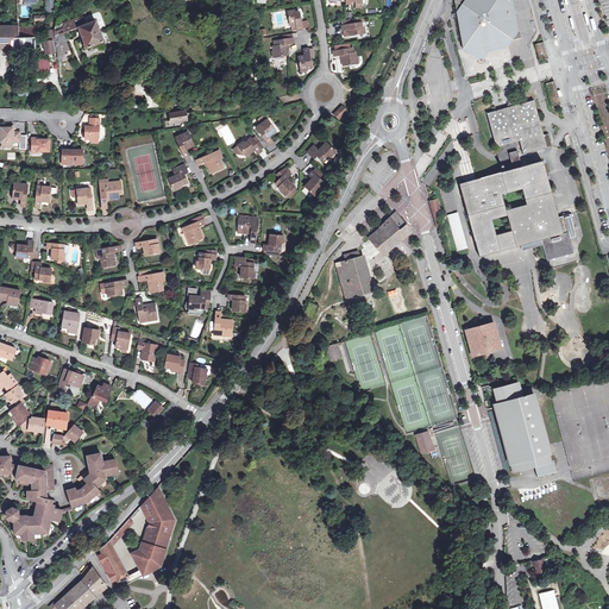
[(453,0),(456,11),(463,0),(453,0)]
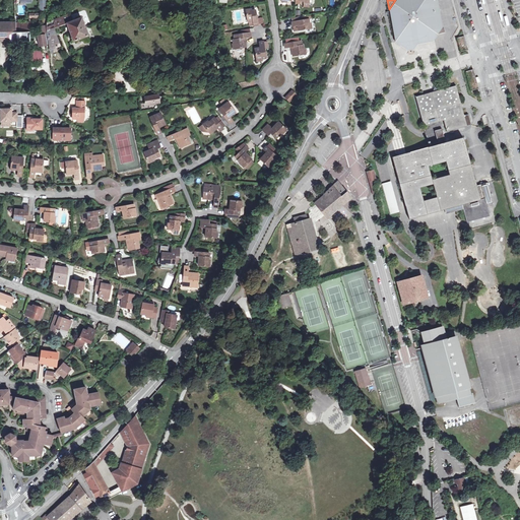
[(395,0),(389,9),(388,9),(394,42),(401,46),(416,44),(432,41),(442,26),(437,0),(395,0)]
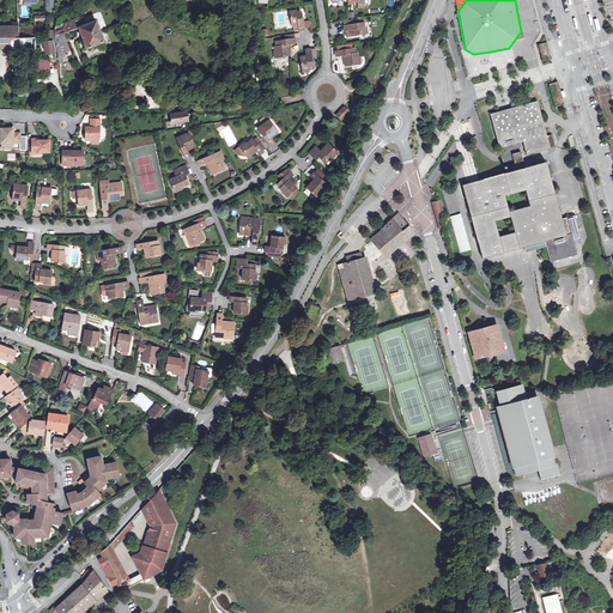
[(299,30),(305,29),(303,22),(302,12),(297,13),(297,11),(291,12),(293,25),(295,25),(299,25),(299,30)]
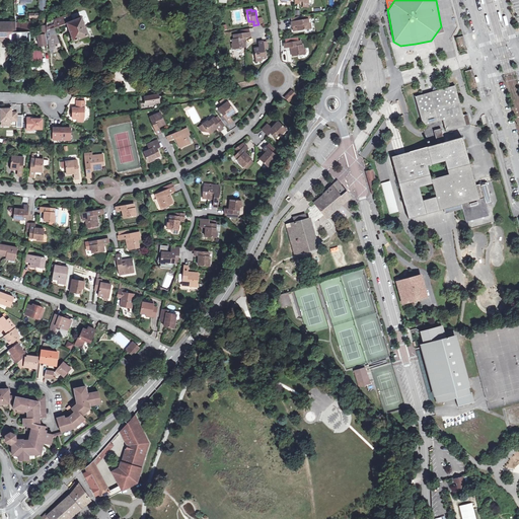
[(68,15),(47,23),(47,25),(48,33),(51,50),(61,46),(55,28),(67,23),(73,41),(88,35),(82,17),(70,21),(68,15)]
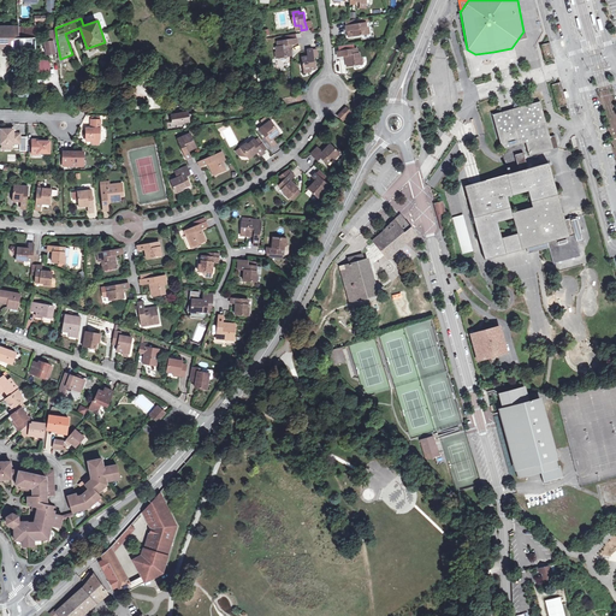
[(347,21),(348,25),(348,30),(350,30),(350,31),(349,34),(350,36),(355,35),(371,33),(369,27),(367,27),(366,22),(362,23),(361,19),(347,21)]
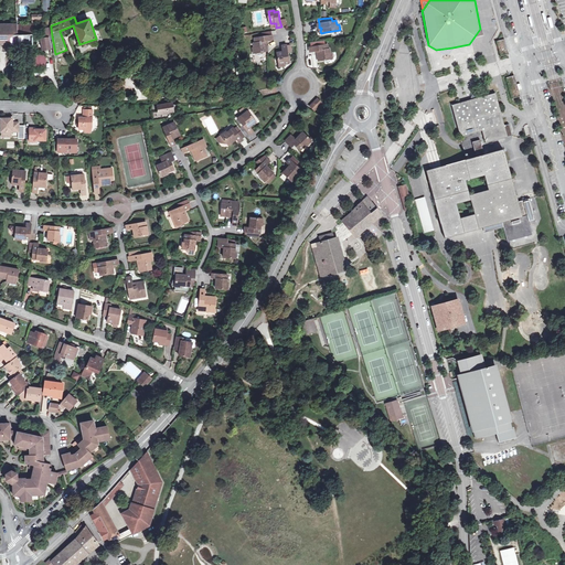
[(0,24),(0,44),(8,45),(11,45),(11,24),(0,24)]
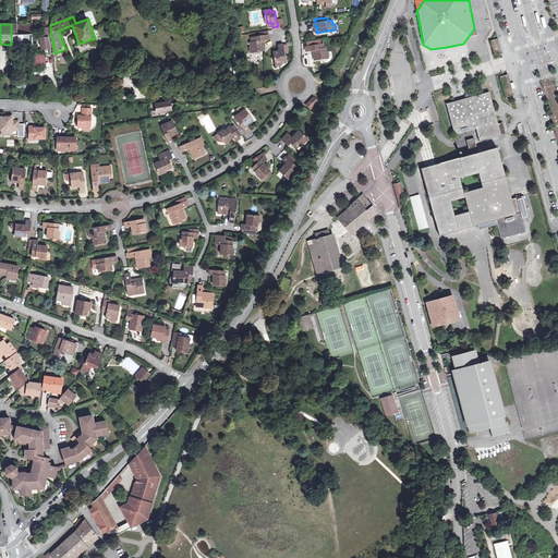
[(16,24),(11,24),(11,45),(11,50),(12,63),(45,65),(45,56),(33,55),(34,31),(34,25),(16,24)]
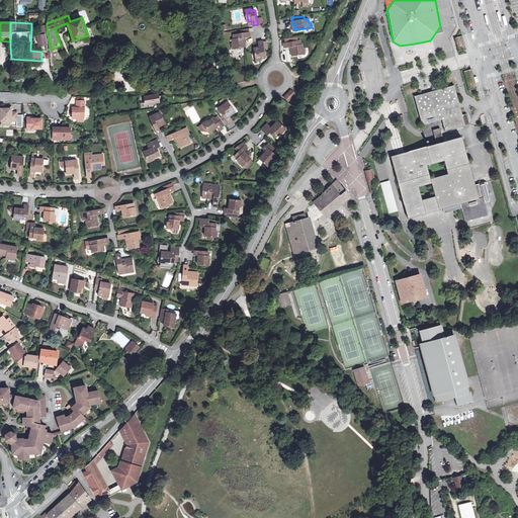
[(48,33),(47,25),(37,27),(38,34),(46,33),(48,33)]
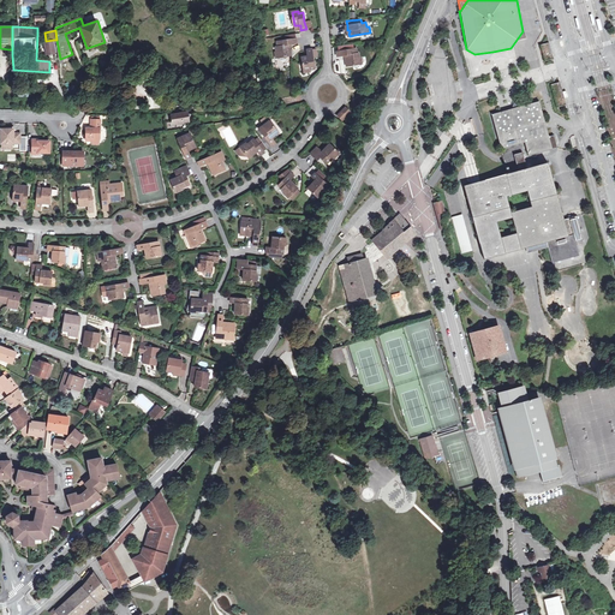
[(291,45),(294,43),(293,39),(278,41),(279,46),(276,47),(278,52),(276,52),(276,58),(292,55),(291,45)]
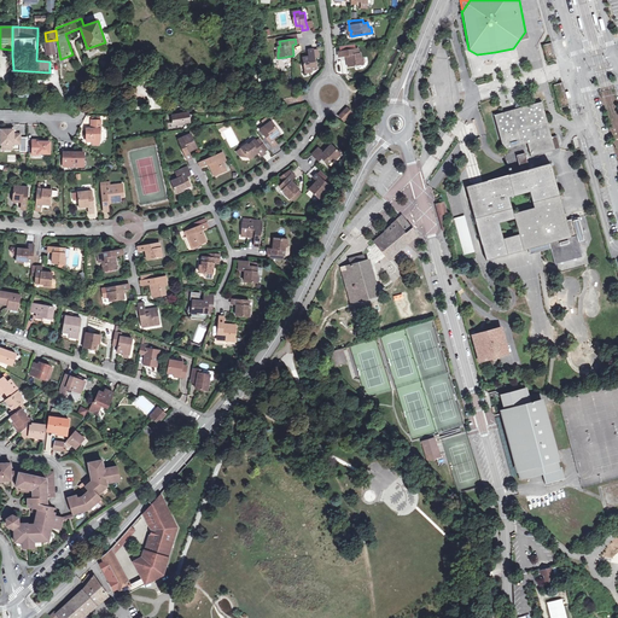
[(54,40),(46,41),(46,42),(47,53),(56,53),(54,40)]
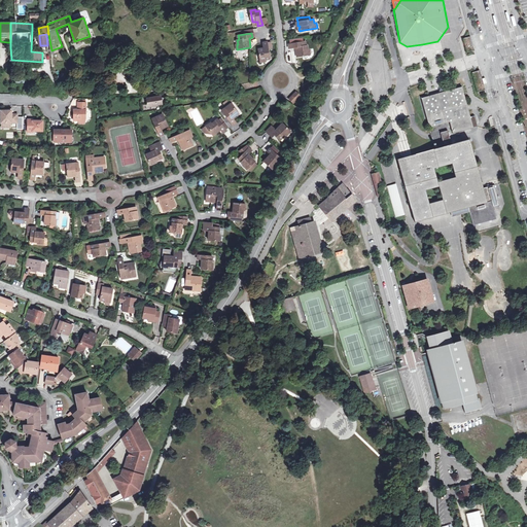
[(475,50),(470,36),(463,38),(467,53),(475,50)]
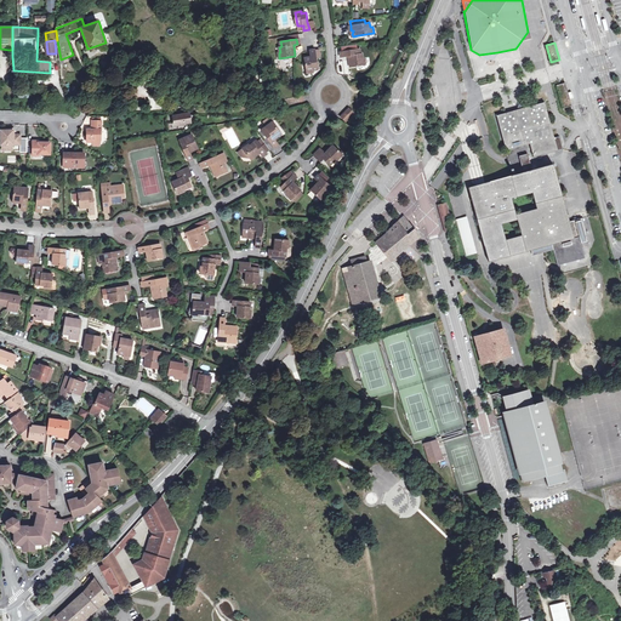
[(317,57),(315,49),(311,50),(312,57),(306,57),(307,73),(314,72),(314,69),(319,68),(317,57)]
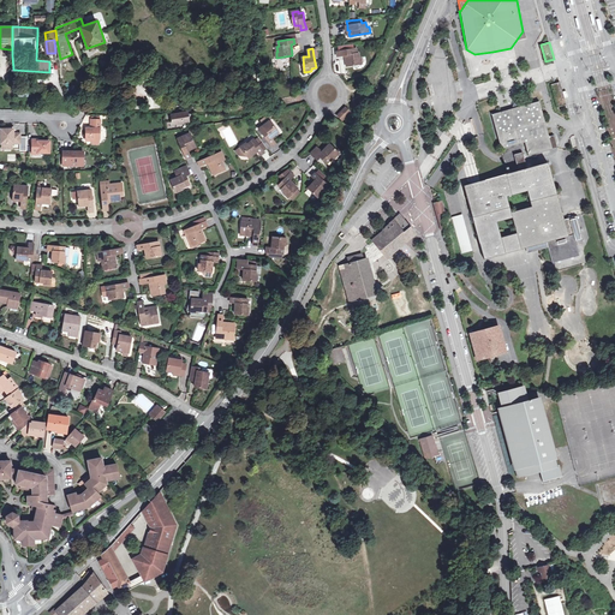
[(357,48),(345,49),(338,52),(339,57),(346,55),(348,66),(364,63),(363,57),(362,57),(360,53),(358,53),(357,48)]
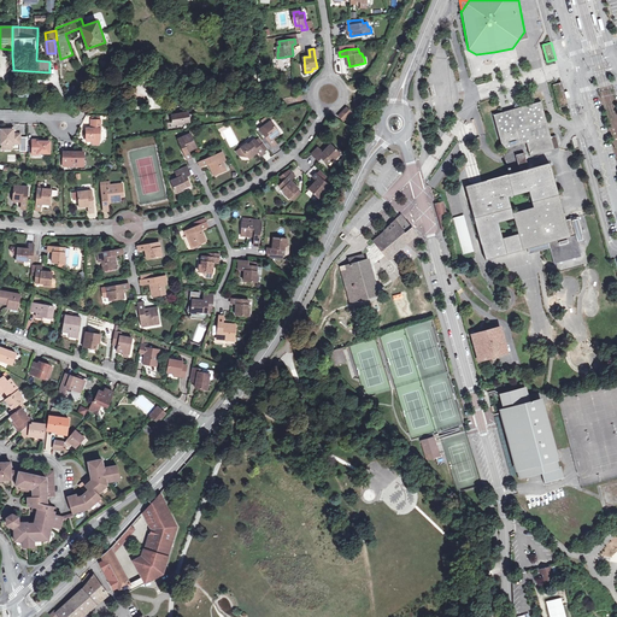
[(487,63),(494,52),(476,54),(487,63)]
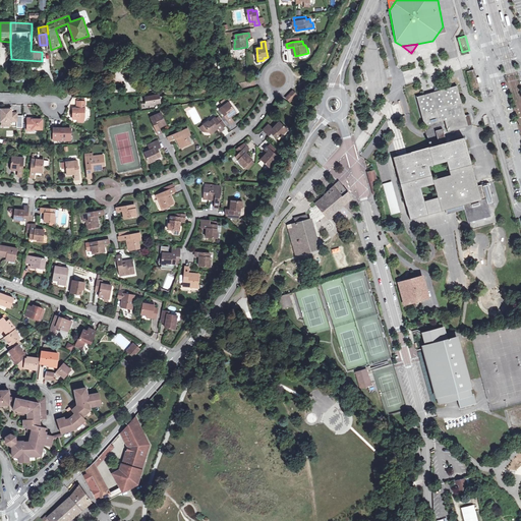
[(474,69),(466,71),(472,91),(479,89),(474,69)]
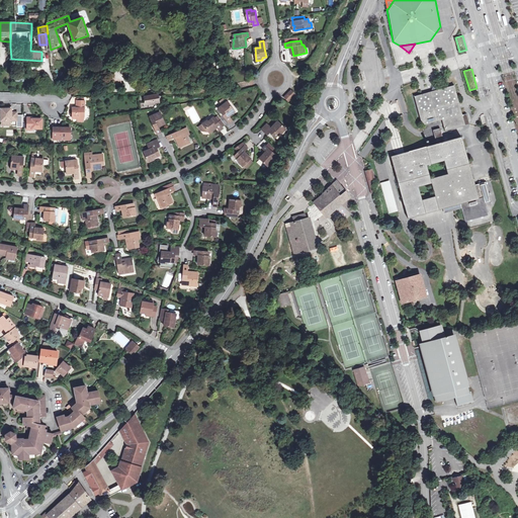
[(442,120),(445,132),(465,125),(458,102),(460,101),(459,98),(457,98),(454,85),(421,95),(414,97),(422,125),(438,121),(442,120)]
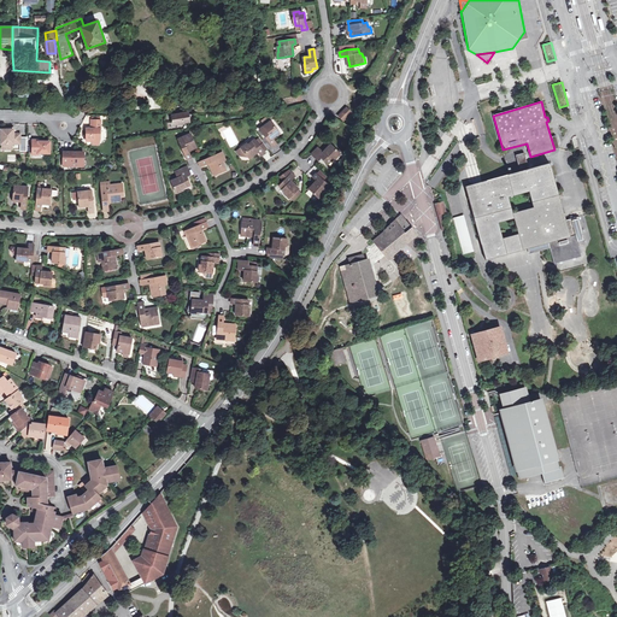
[(186,112),(171,115),(174,123),(187,121),(188,118),(188,113),(186,112)]
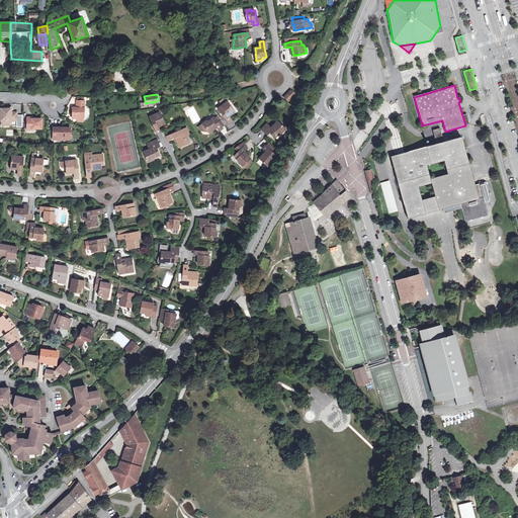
[(76,106),(72,106),(72,117),(77,117),(79,115),(83,115),(83,107),(84,107),(84,100),(76,100),(76,106)]
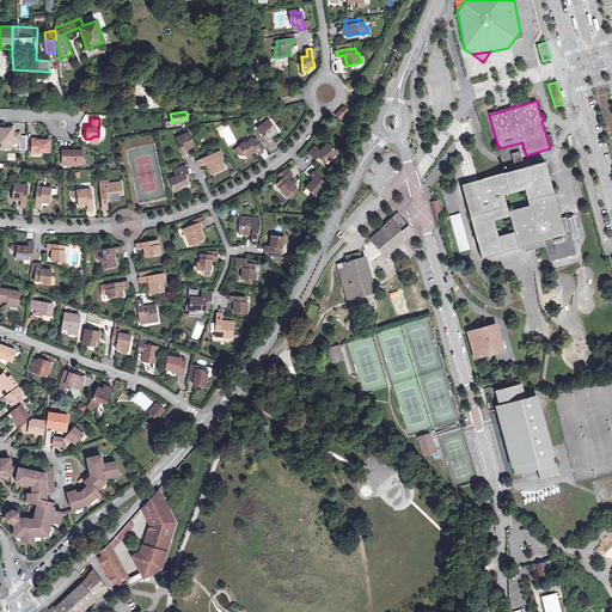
[(270,138),(274,134),(271,132),(275,129),(268,120),(263,123),(256,128),(270,146),(274,142),(270,138)]
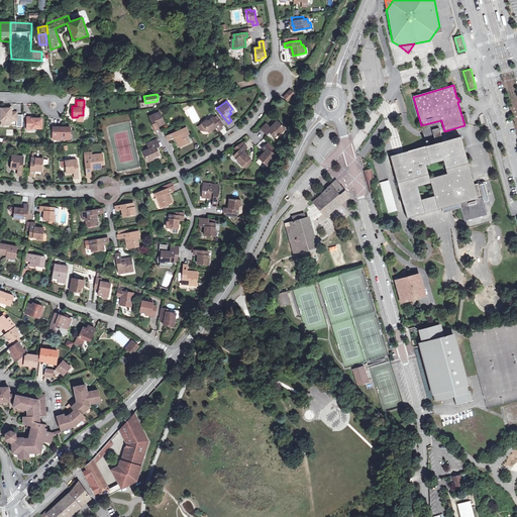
[(11,108),(1,108),(1,120),(16,120),(16,112),(11,112),(11,108)]
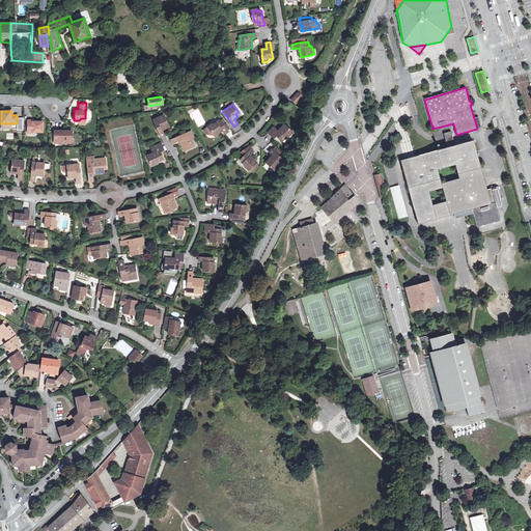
[(151,119),(154,123),(155,123),(156,124),(154,126),(159,136),(163,135),(161,129),(164,128),(163,124),(166,123),(162,114),(151,119)]
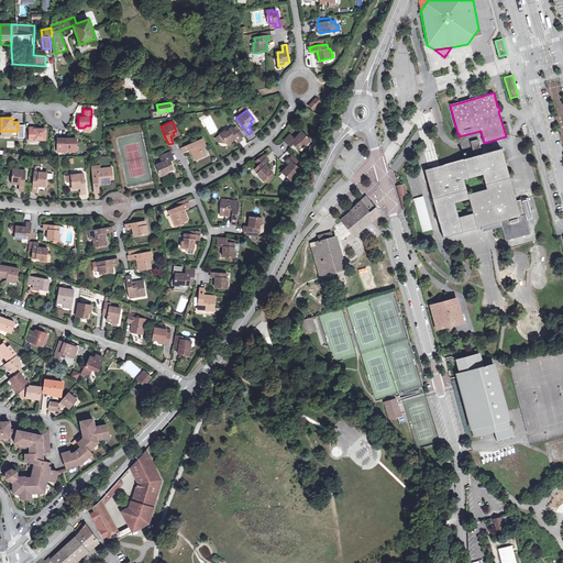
[(236,141),(241,139),(235,132),(232,127),(225,131),(224,130),(214,136),(218,141),(221,141),(223,140),(227,143),(232,139),(231,138),(233,136),(236,141)]
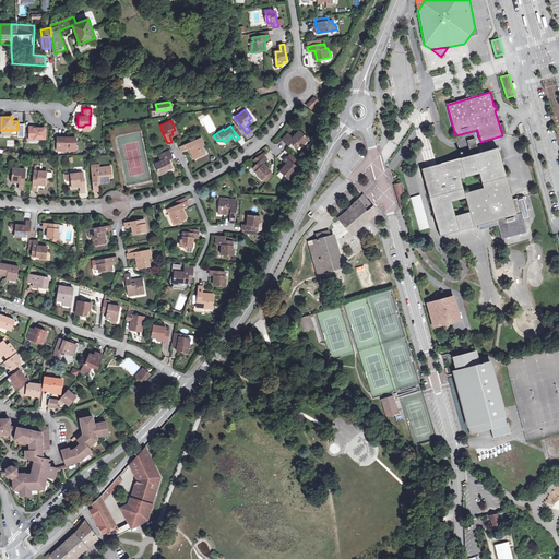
[(34,127),(30,127),(30,140),(34,140),(34,139),(45,139),(45,129),(44,128),(39,128),(34,128),(34,127)]
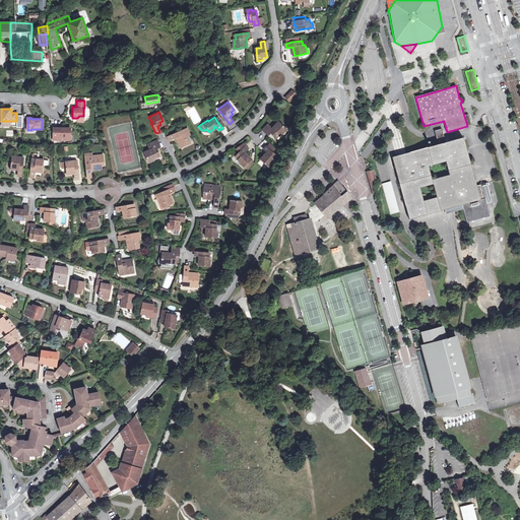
[(449,141),(447,132),(444,121),(440,122),(442,129),(446,142),(449,141)]
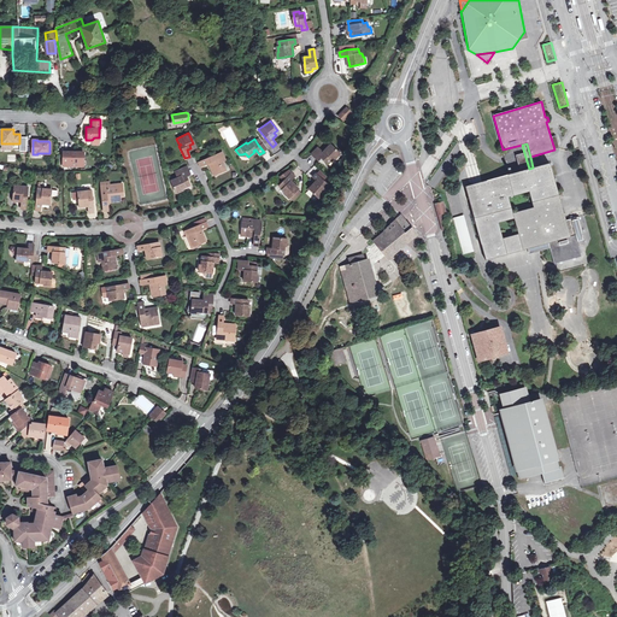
[(319,150),(313,157),(317,162),(321,158),(327,164),(333,158),(339,153),(330,145),(323,151),(324,151),(323,153),(319,150)]
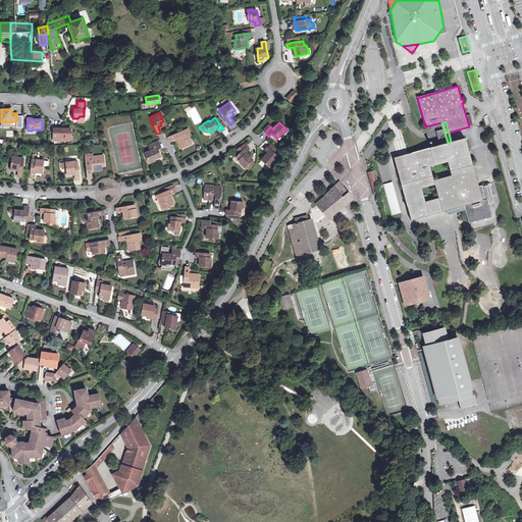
[(53,127),(53,140),(67,140),(67,136),(70,136),(70,127),(53,127)]
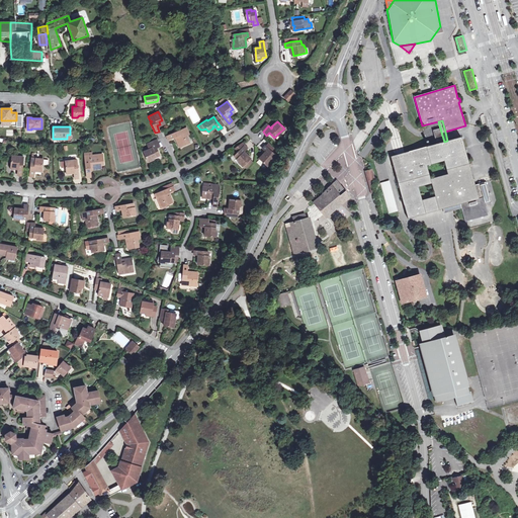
[(167,139),(173,137),(174,137),(176,139),(174,140),(176,144),(179,143),(180,146),(188,143),(184,136),(186,135),(183,127),(165,135),(167,139)]
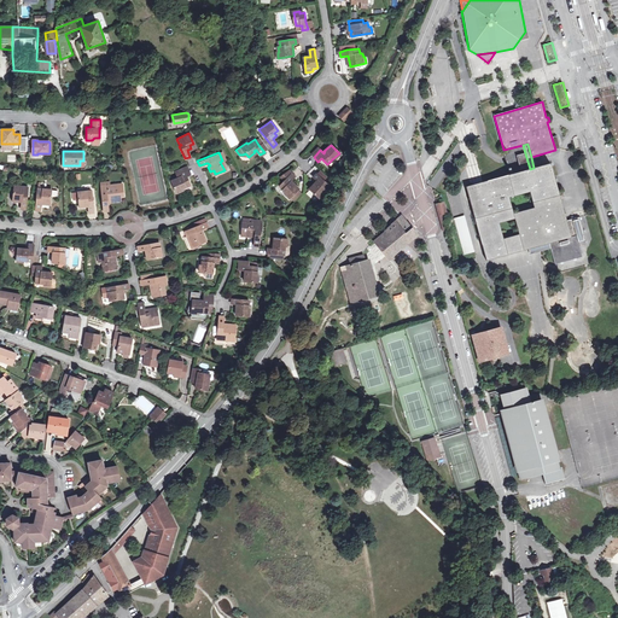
[(534,168),(530,169),(525,153),(517,156),(520,167),(523,167),(524,170),(466,187),(487,261),(549,243),(555,264),(582,257),(578,244),(586,242),(579,217),(566,221),(551,163),(534,168)]
